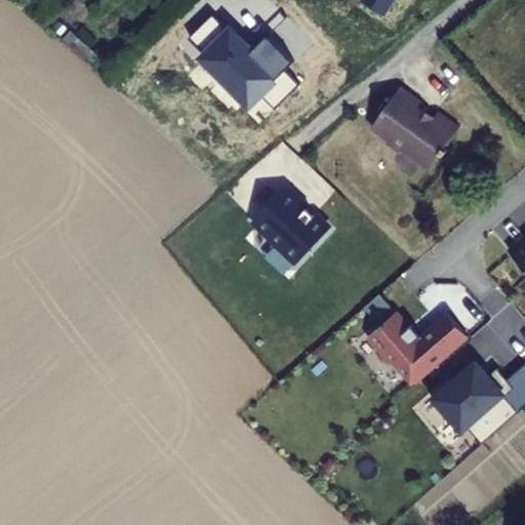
[(394,0),(363,0),(363,1),(385,14),(394,0)]
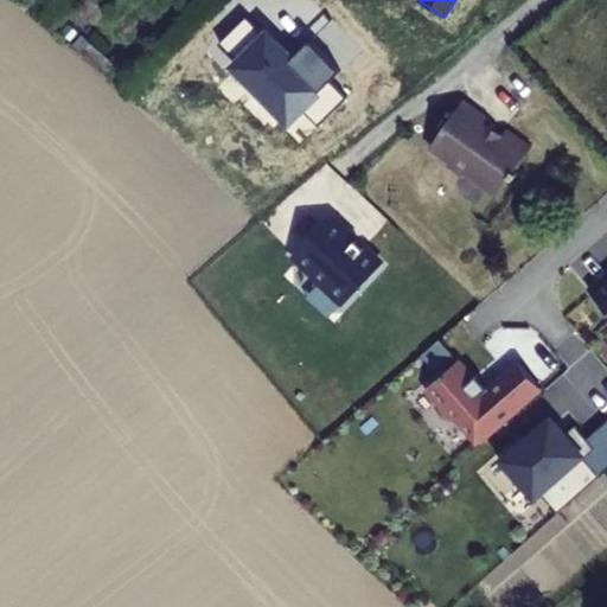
[(237,61),(230,66),(288,128),(305,113),(317,126),(346,98),(331,83),(340,74),(311,42),(295,56),(270,29),(263,36),(247,19),(221,43),(237,61)]
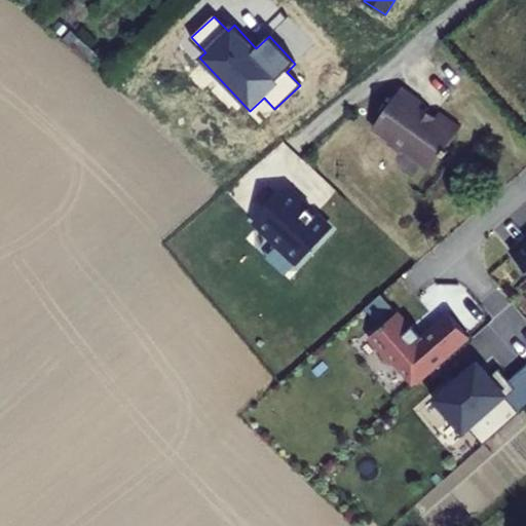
[(403,87),(373,126),(387,138),(388,143),(400,151),(405,150),(422,163),(436,161),(461,128),(444,115),(442,114),(440,114),(438,115),(437,117),(423,107),(425,105),(403,87)]
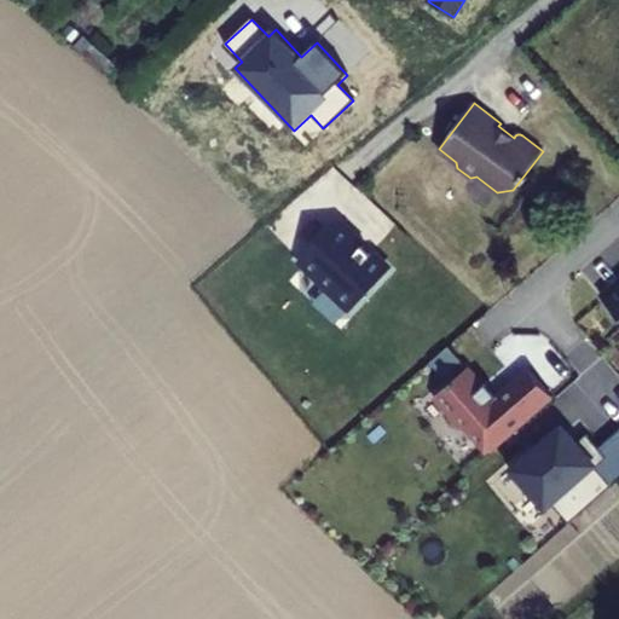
[(365,242),(339,217),(299,259),(351,308),(388,268),(362,244),(365,242)]
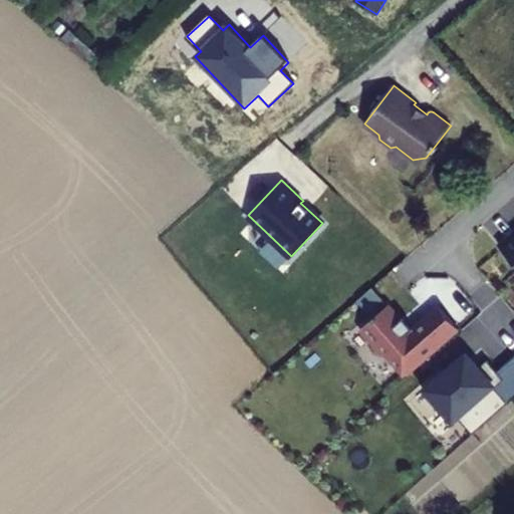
[(513,261),(513,238),(503,248),(513,261)]
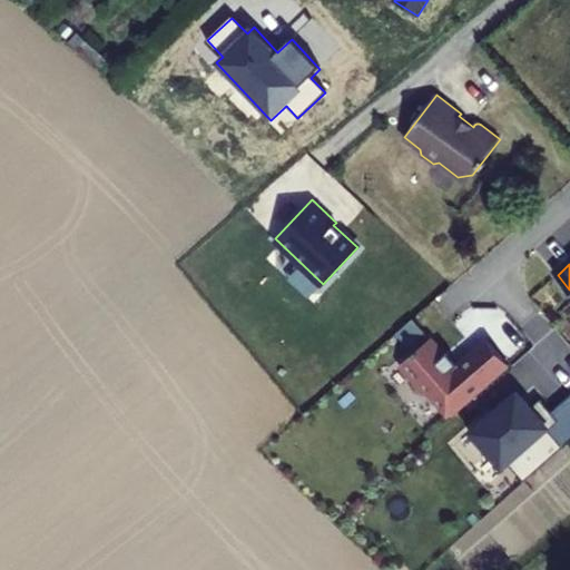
[(440,357),(426,341),(399,365),(415,385),(418,383),(448,419),(507,367),(484,341),(455,365),(445,353),(440,357)]
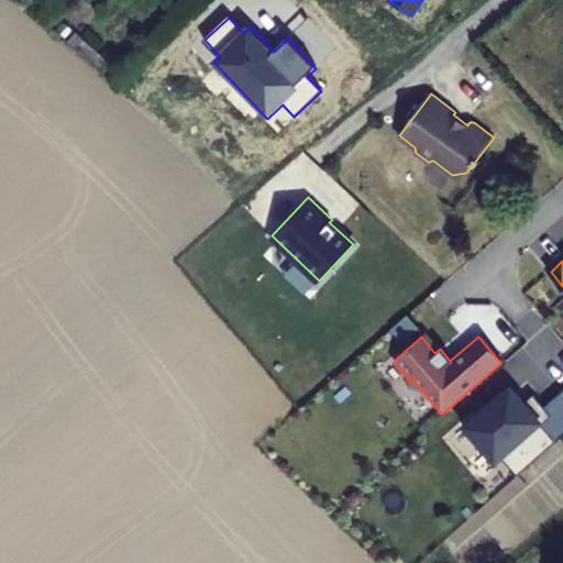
[(498,399),(496,396),(460,428),(477,449),(484,442),(514,476),(554,440),(540,423),(551,415),(531,393),(516,407),(505,394),(498,399)]
